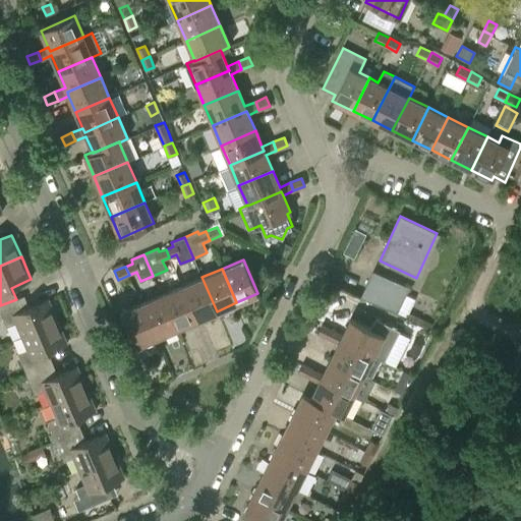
[(397,311),(407,287),(374,272),(362,297),(397,311)]
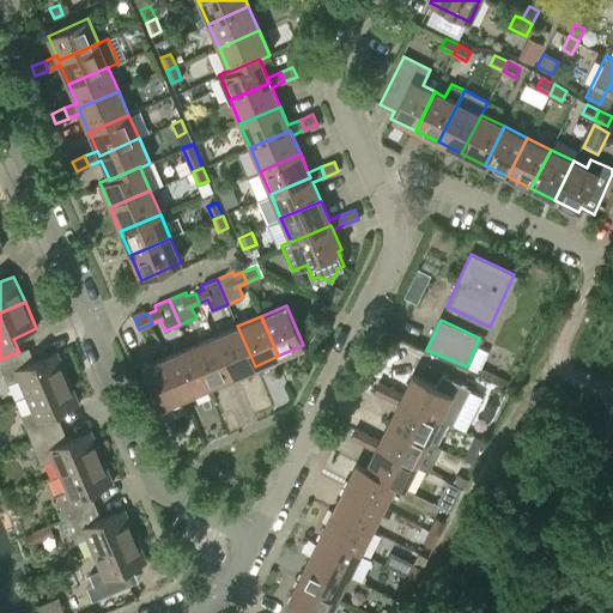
[(231,376),(255,366),(237,326),(213,337),(231,376)]
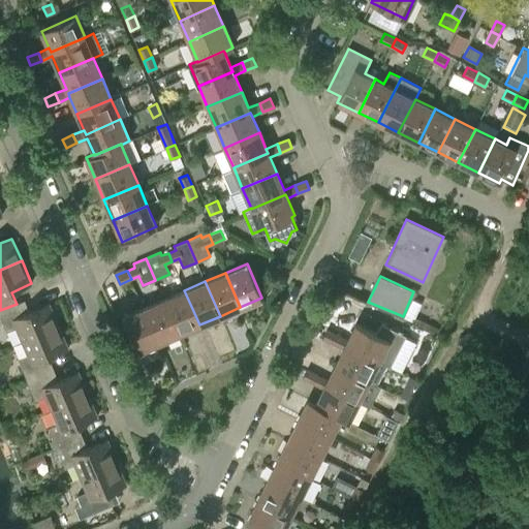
[(179,334),(199,324),(184,290),(163,300),(179,334)]
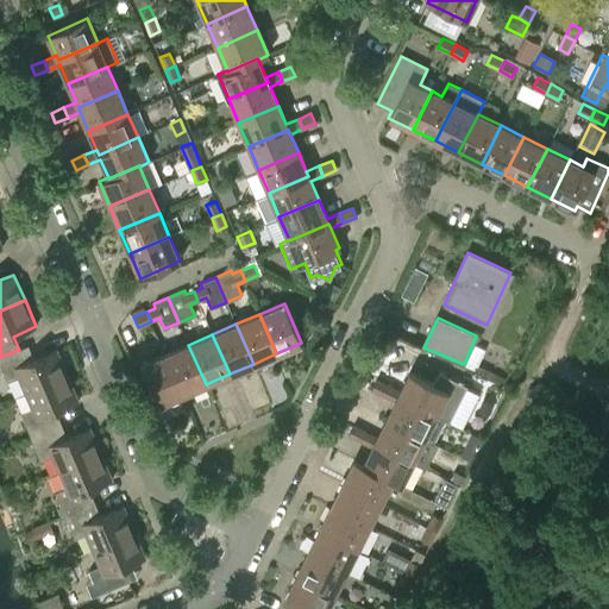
[(29,345),(19,350),(0,357),(0,364),(7,382),(18,377),(25,393),(67,375),(56,350),(33,358),(29,345)]
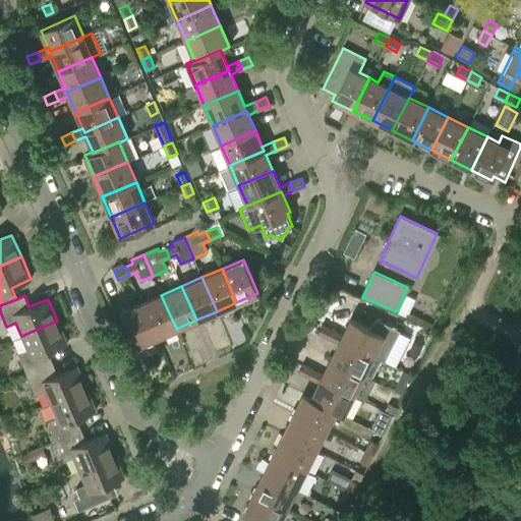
[(156,337),(176,329),(161,295),(140,303),(156,337)]
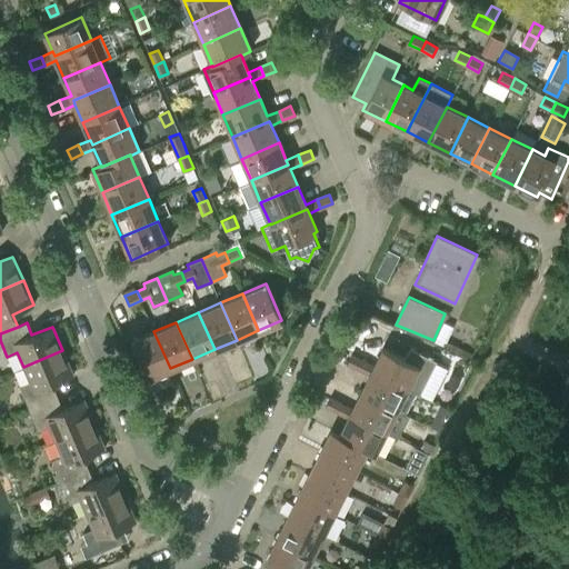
[(147,378),(170,368),(153,331),(131,341),(147,378)]
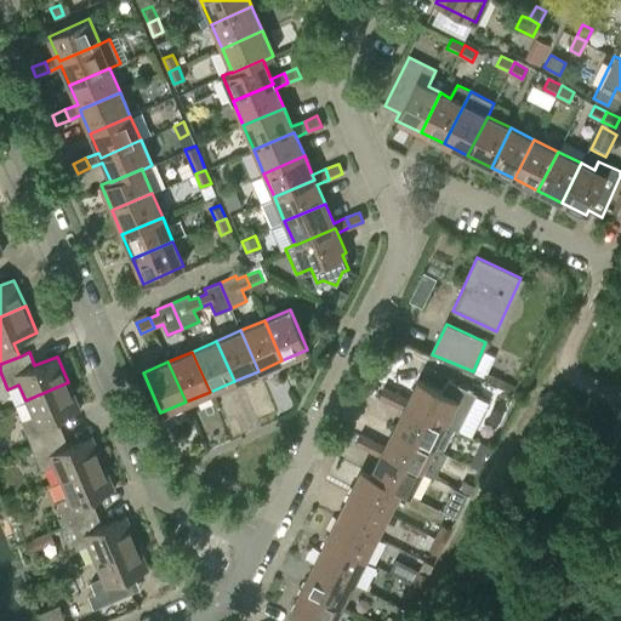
[(405,404),(445,425),(454,428),(454,427),(459,429),(477,394),(448,380),(442,392),(419,380),(408,399),(405,404)]
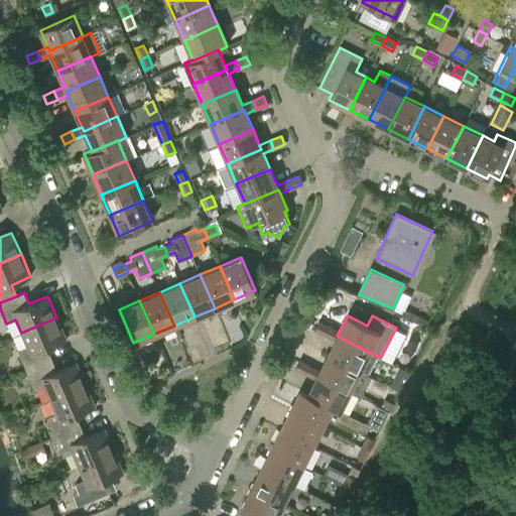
[(56,317),(21,333),(27,347),(18,351),(26,370),(51,359),(46,348),(67,340),(56,317)]
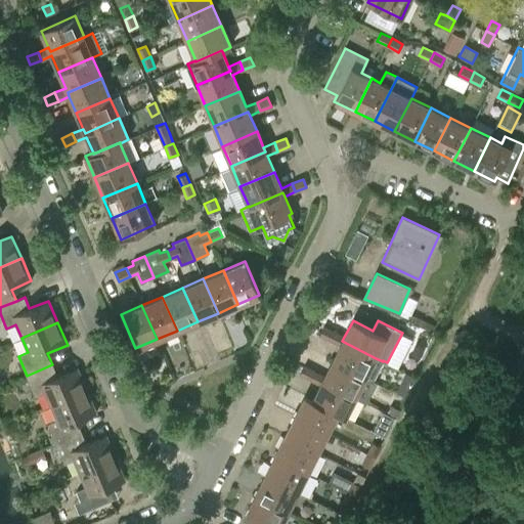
[(319,335),(330,340),(334,332),(323,326),(319,335)]
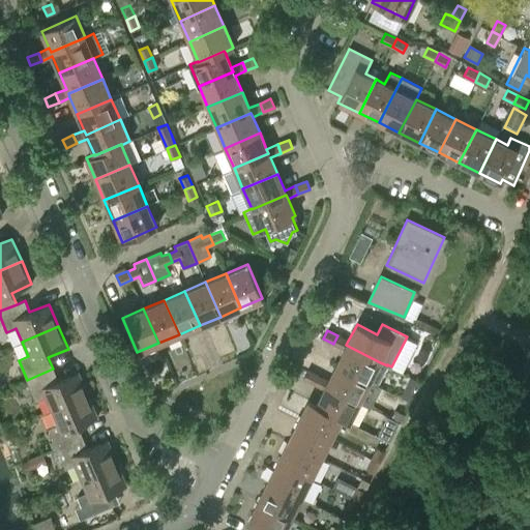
[(387,365),(380,362),(346,345),(348,341),(337,335),(333,344),(344,349),(336,365),(370,382),(377,386),(387,365)]
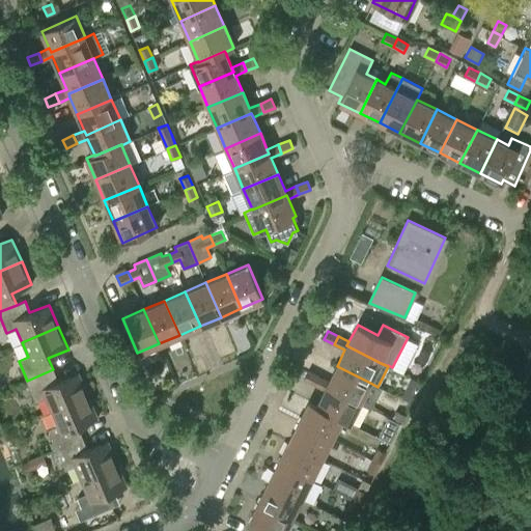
[(337,366),(329,382),(318,376),(314,385),(325,390),(327,386),(360,402),(370,383),(337,366)]
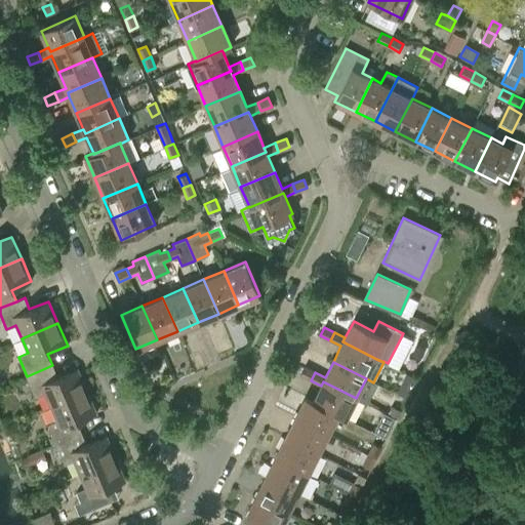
[(52,365),(27,376),(35,397),(45,393),(50,406),(87,391),(77,368),(57,377),(52,365)]
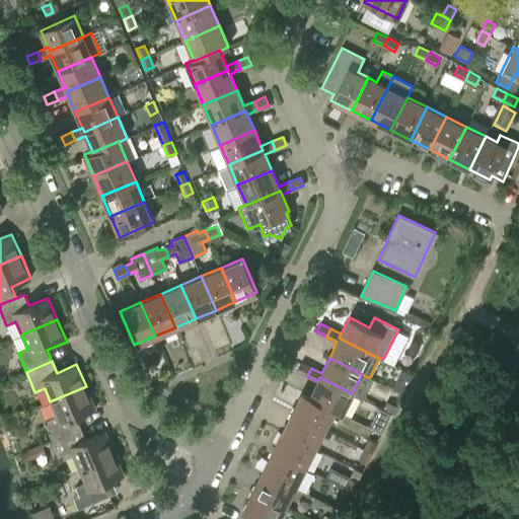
[(307,376),(311,368),(301,363),(296,371),(307,376)]
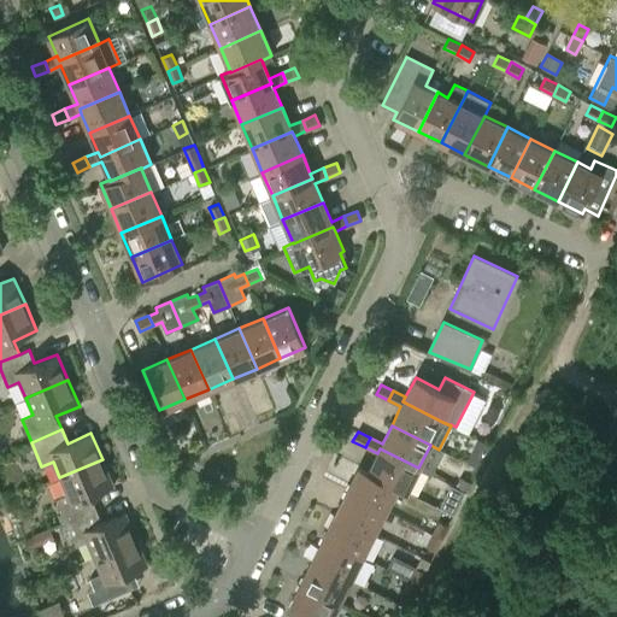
[(398,487),(397,487),(406,492),(418,468),(380,448),(377,453),(368,471),(398,487)]
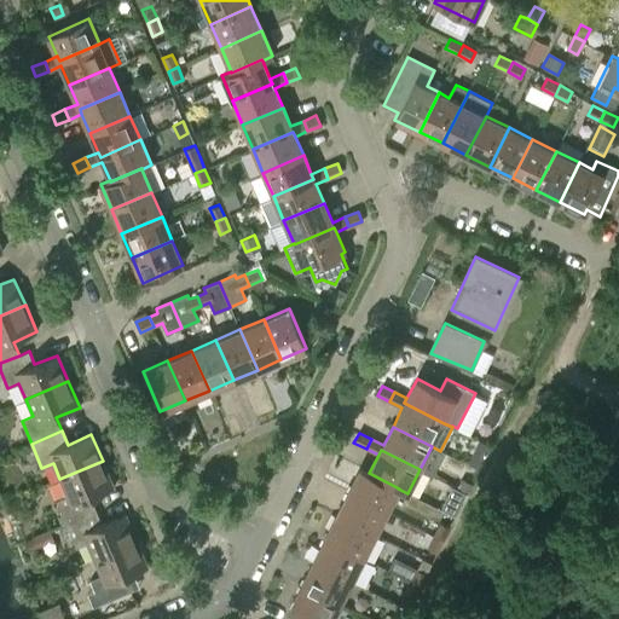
[(103,461),(59,479),(67,496),(56,501),(65,524),(97,510),(91,497),(114,487),(103,461)]
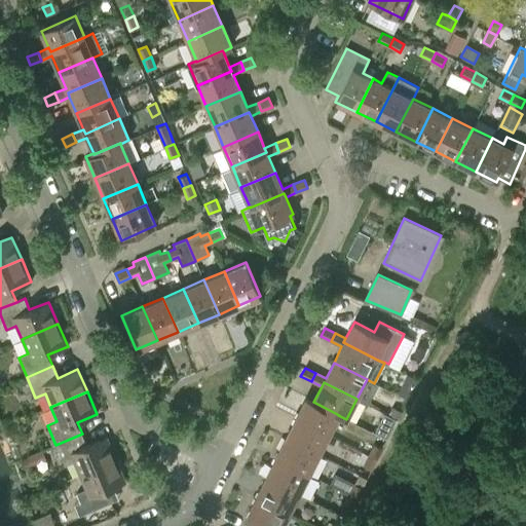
[(329,435),(338,415),(339,415),(313,402),(306,398),(295,418),(329,435)]
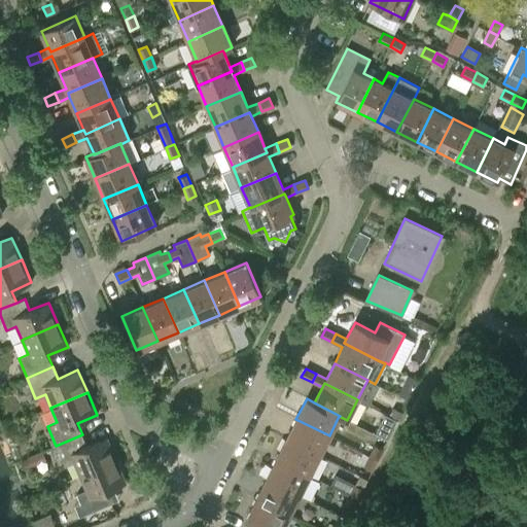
[(401,412),(393,408),(389,415),(397,419),(399,420),(403,413),(401,412)]
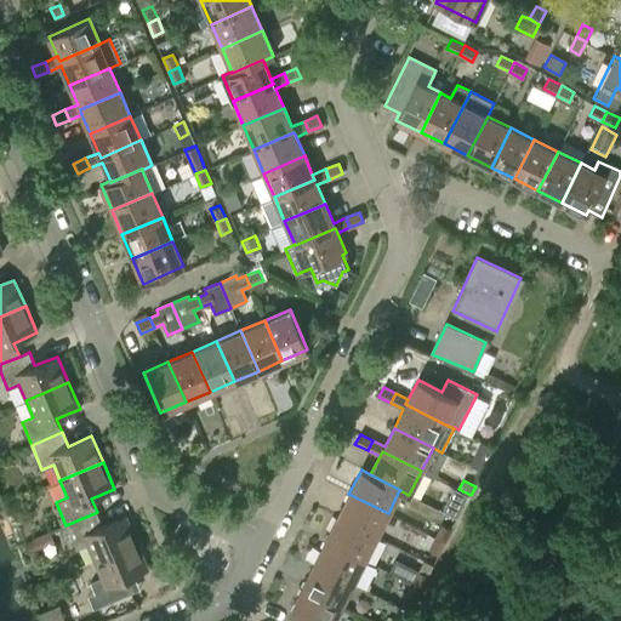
[(449,497),(463,505),(468,494),(454,486),(449,497)]
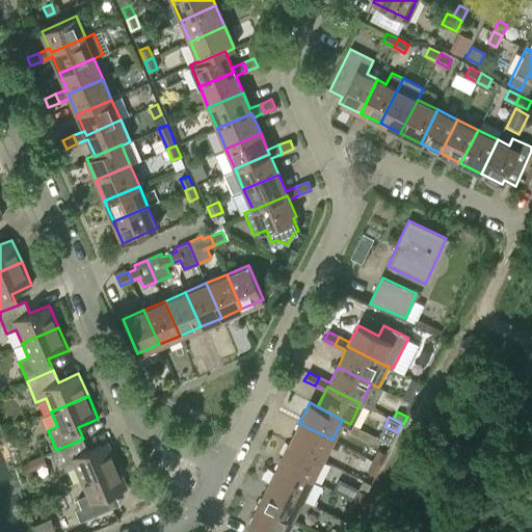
[(322,460),(333,440),(298,423),(289,443),(322,460)]
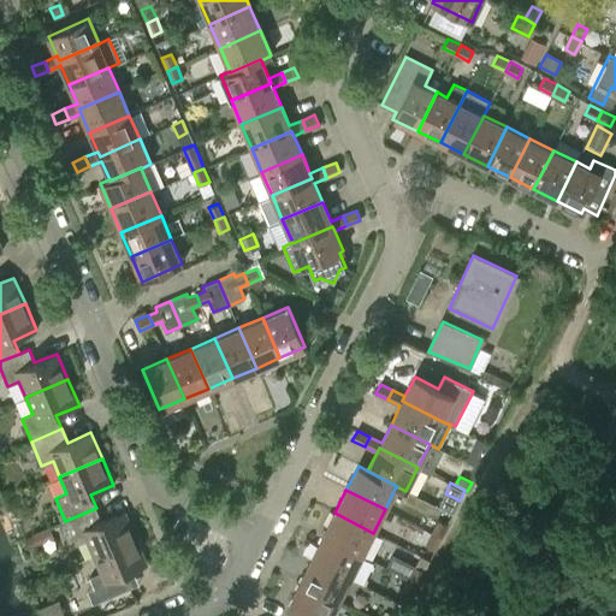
[(96,508),(65,521),(75,545),(87,540),(93,556),(136,538),(124,511),(101,522),(96,508)]
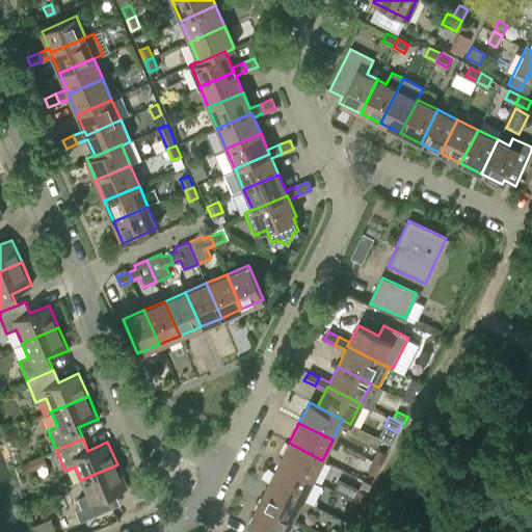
[(313,480),(322,460),(289,443),(278,463),(313,480)]
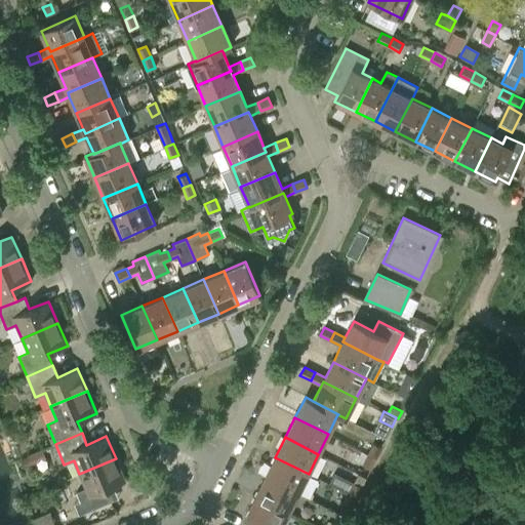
[(368,453),(376,457),(381,447),(373,443),(368,453)]
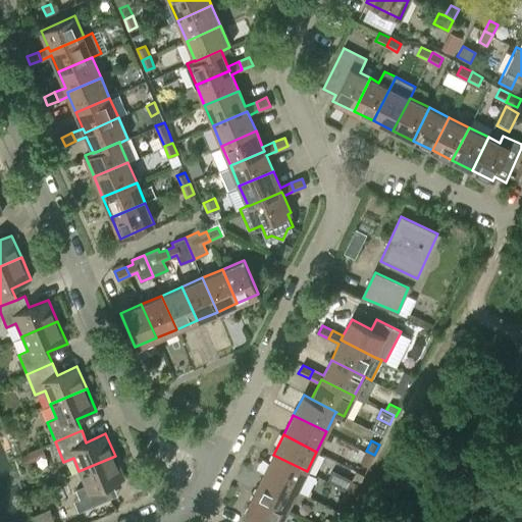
[(368,466),(374,455),(366,451),(360,462),(368,466)]
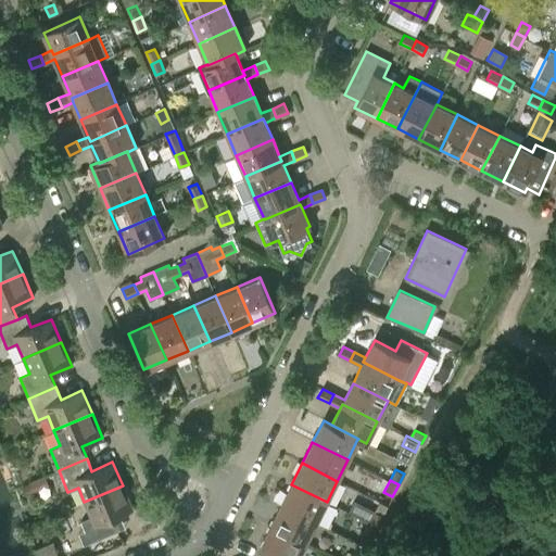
[(30,493),(27,484),(21,488),(24,496),(30,493)]
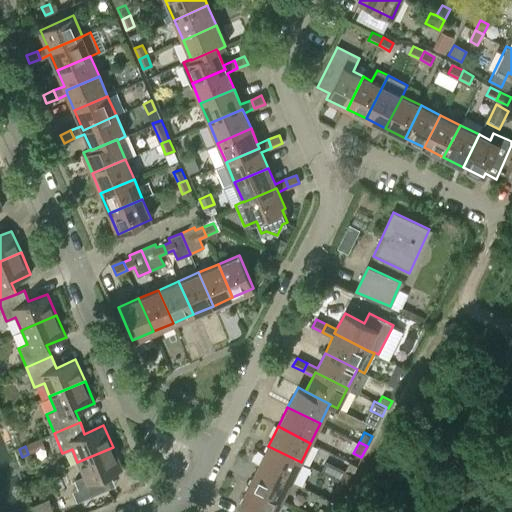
[(291,481),(301,462),(268,446),(258,465),(291,481)]
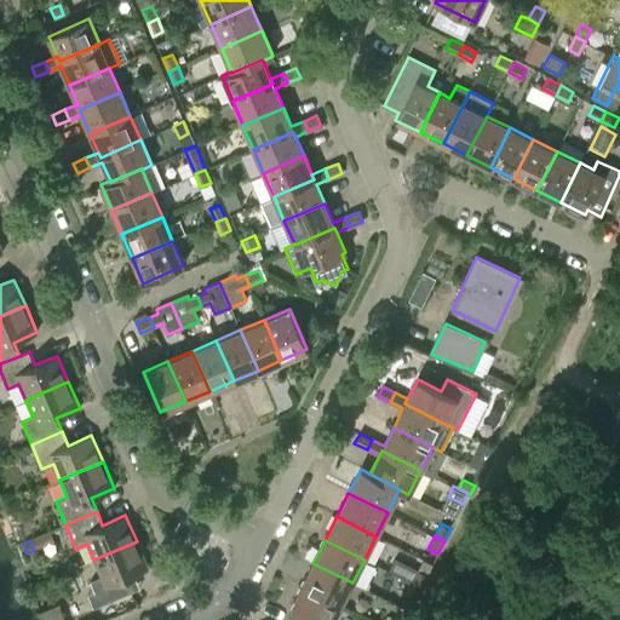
[(137,541),(93,560),(101,577),(90,581),(99,606),(131,591),(125,578),(148,568),(137,541)]
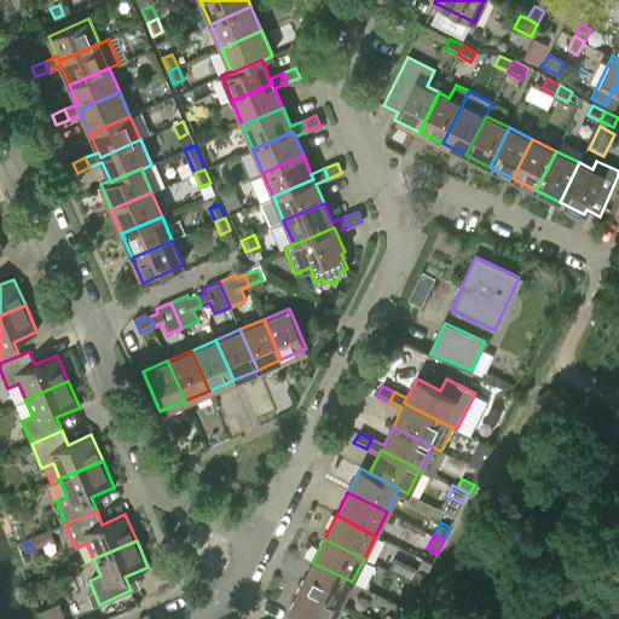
[(340,605),(352,582),(312,562),(301,585),(340,605)]
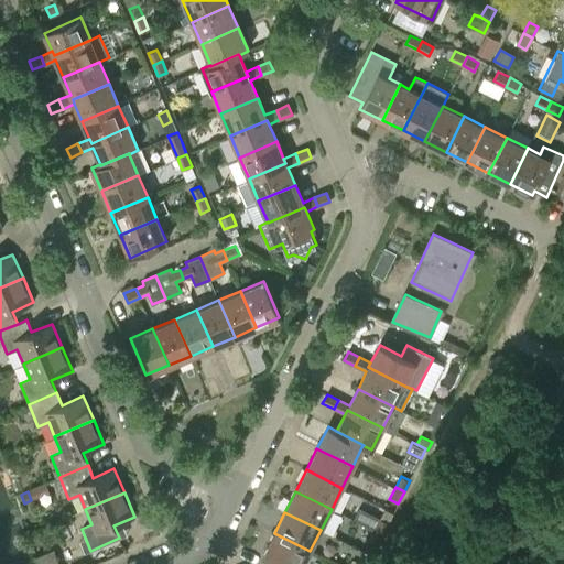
[(373,530),(382,534),(388,523),(379,519),(373,530)]
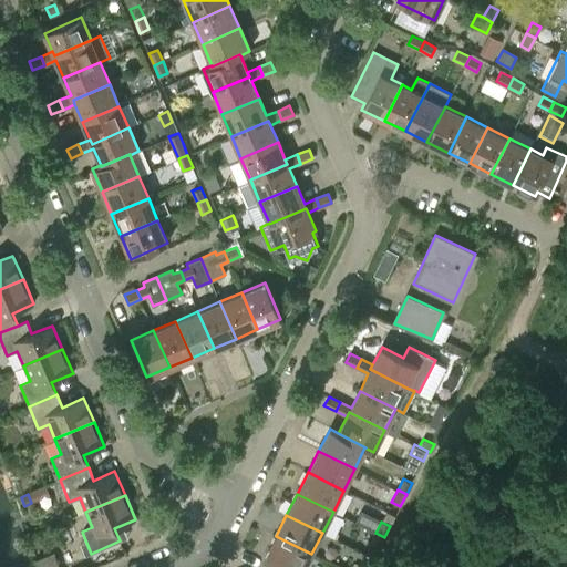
[(379,548),(384,537),(375,533),(370,544),(379,548)]
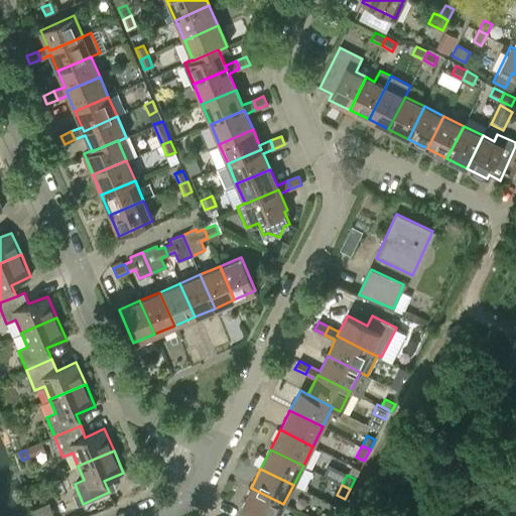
[(277,515),(283,504),(251,488),(241,508),(242,509),(238,515),(277,515)]
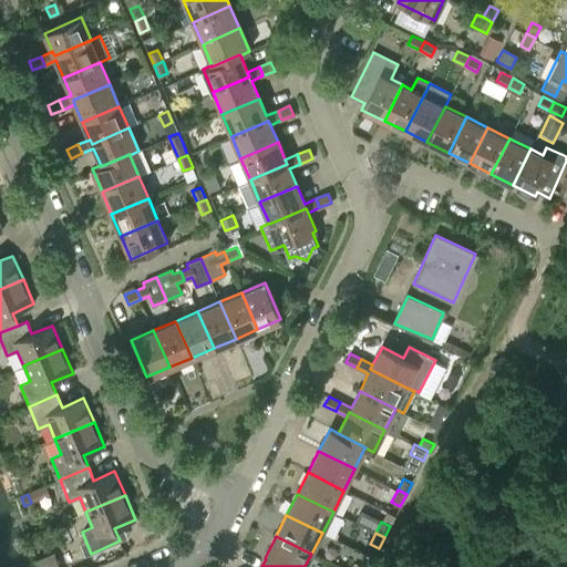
All buildings are outlined.
